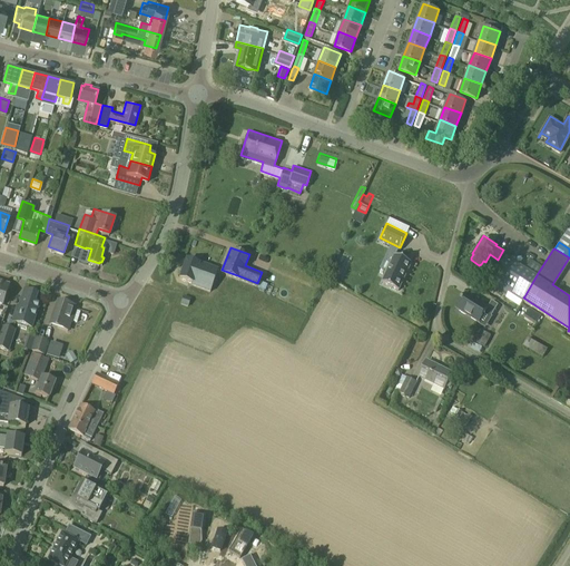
[(396,253),(383,280),(399,288),(411,260),(396,253)]
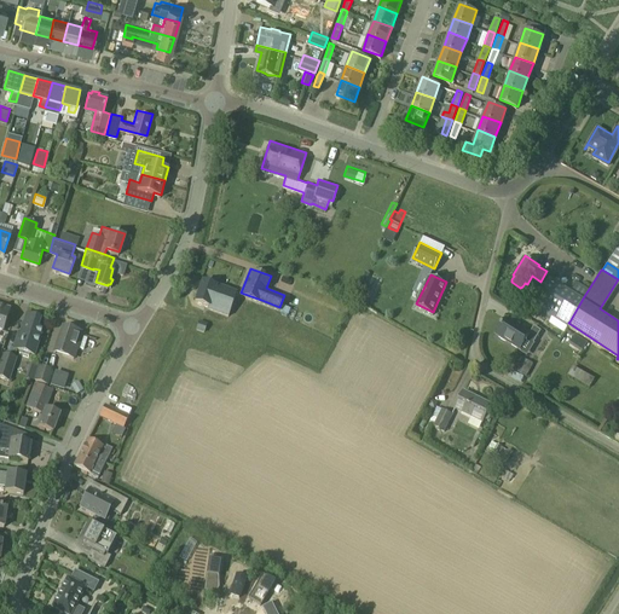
[(584,296),(551,276),(534,302),(554,314),(555,312),(570,322),(584,296)]
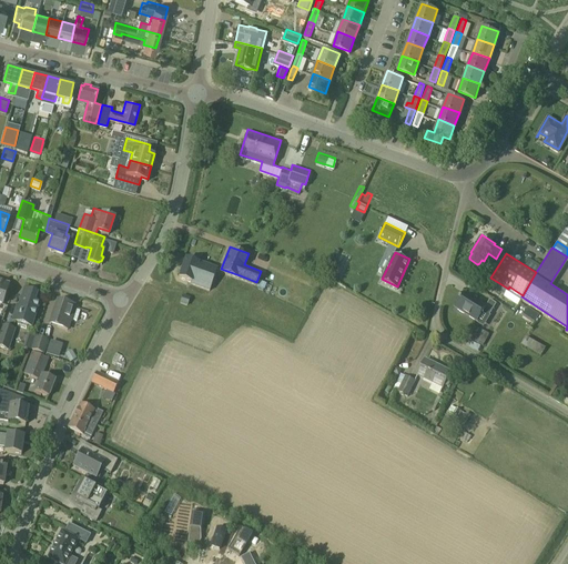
[(186,255),(179,275),(191,280),(210,288),(217,265),(198,259),(198,260),(186,255)]
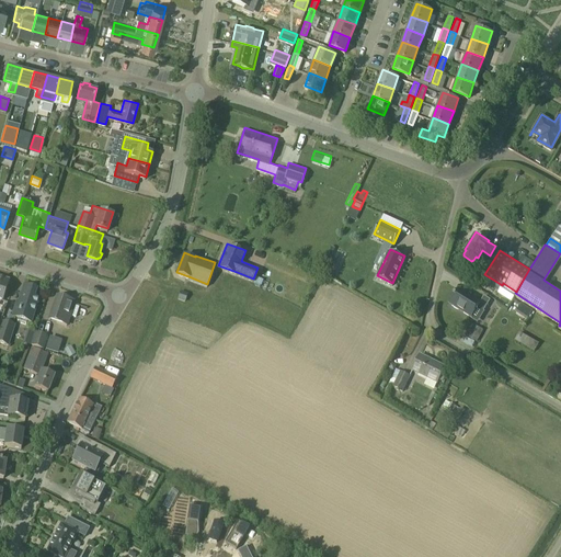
[(320,269),(331,275),(334,269),(330,265),(333,259),(325,256),(320,269)]
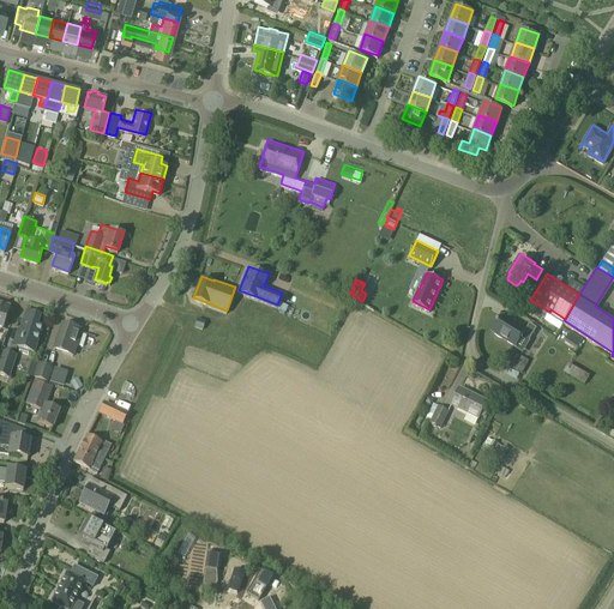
[(34,349),(42,324),(37,321),(40,313),(26,309),(19,332),(18,331),(13,343),(20,345),(19,348),(29,350),(30,348),(34,349)]
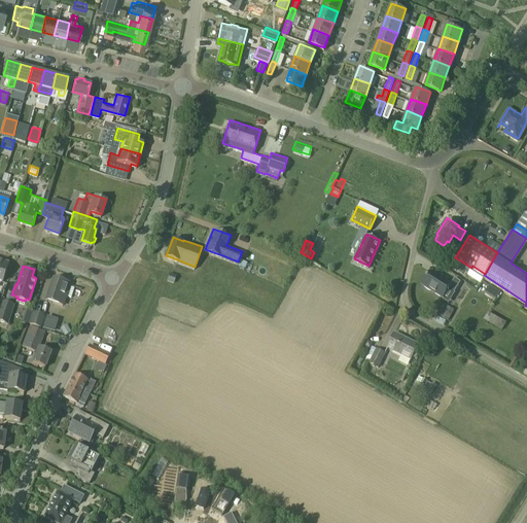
[(452,280),(432,268),(423,282),(442,293),(444,294),(450,285),(455,288),(461,278),(456,275),(452,280)]
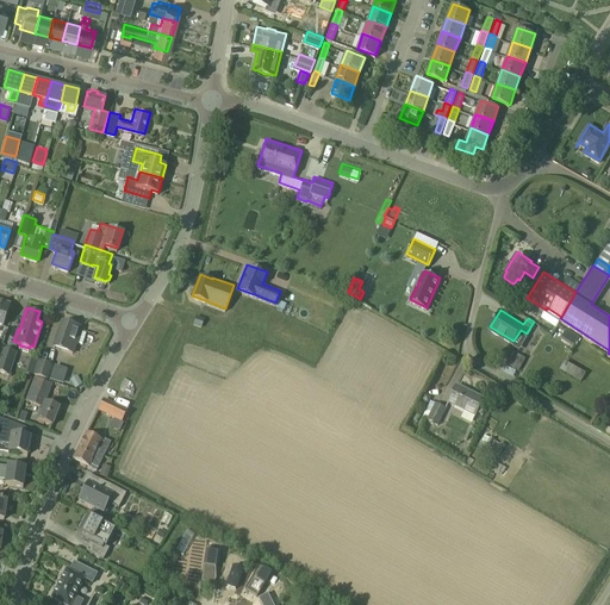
[(205,316),(197,312),(193,322),(201,324),(205,316)]
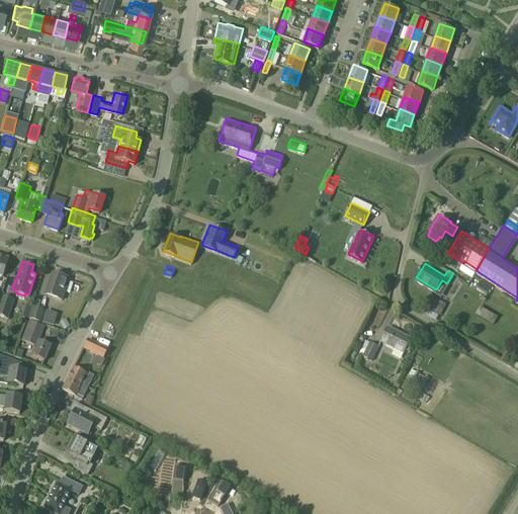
[(64,274),(53,270),(46,292),(62,297),(65,288),(66,288),(70,289),(73,280),(69,279),(70,276),(64,274)]
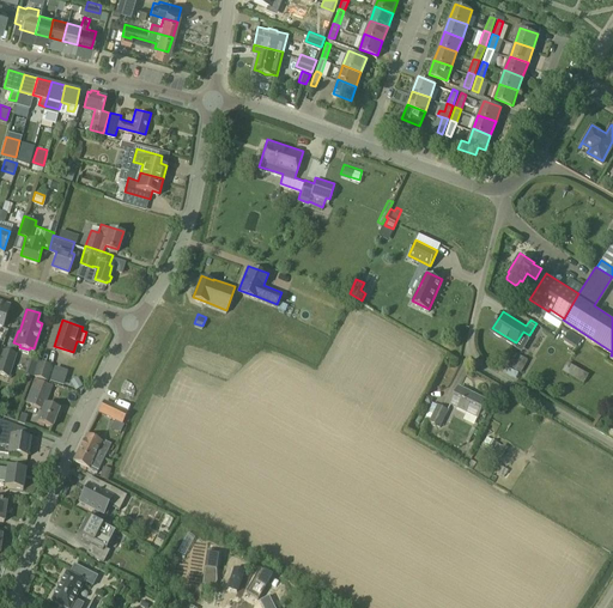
[(569,327),(564,338),(577,344),(582,333),(569,327)]
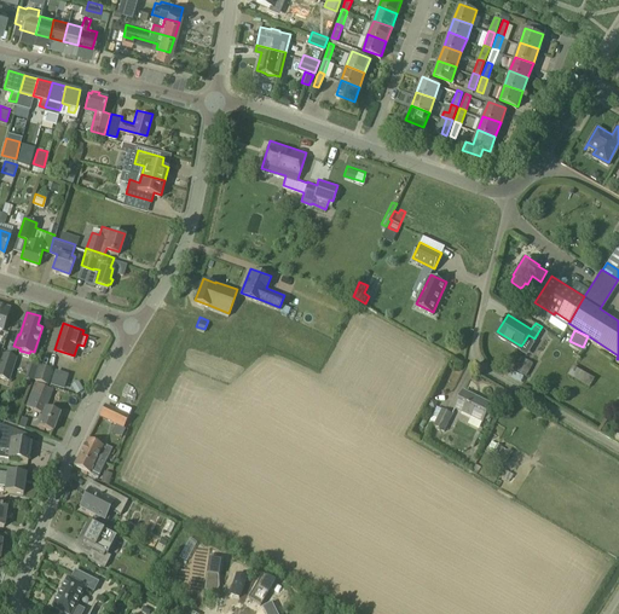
[(4,351),(0,360),(0,375),(10,377),(17,355),(4,351)]
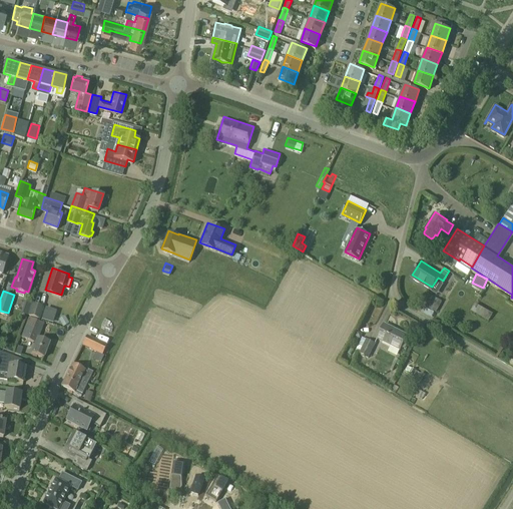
[(427,291),(421,302),(437,310),(443,299),(427,291)]
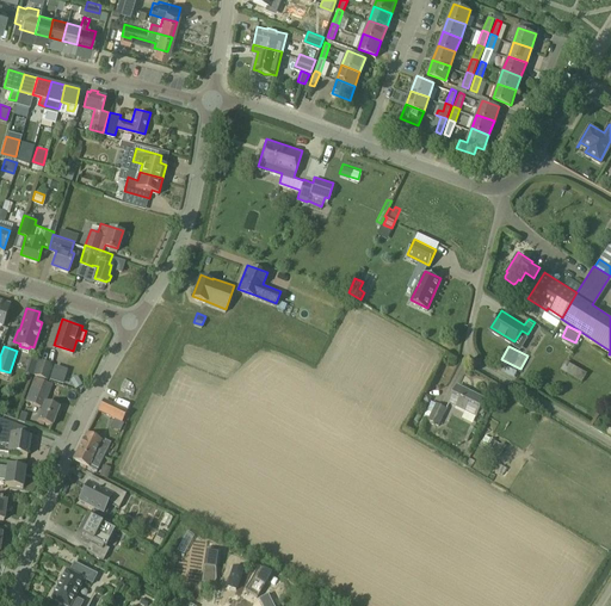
[(39,358),(35,371),(45,376),(50,363),(39,358)]
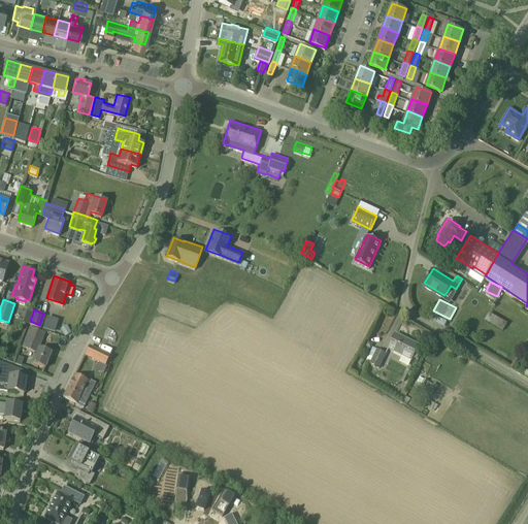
[(488,310),(485,318),(504,327),(508,319),(488,310)]
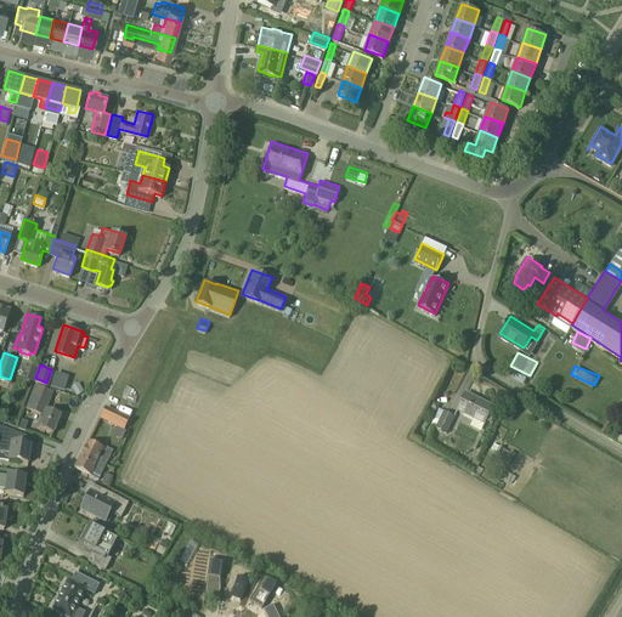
[(27,405),(44,412),(39,425),(54,430),(61,412),(46,407),(54,389),(35,381),(27,405)]
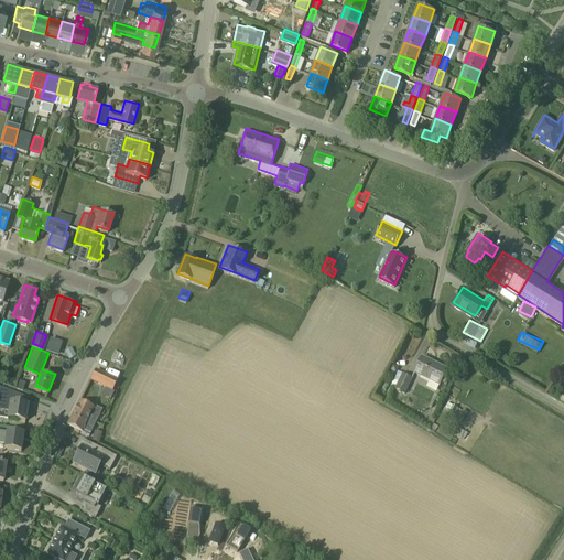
[(422,354),(414,369),(441,381),(448,366),(422,354)]
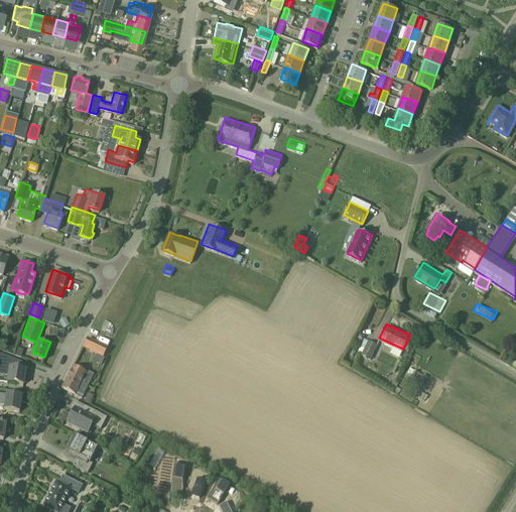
[(372,356),(377,341),(363,336),(358,351),(372,356)]
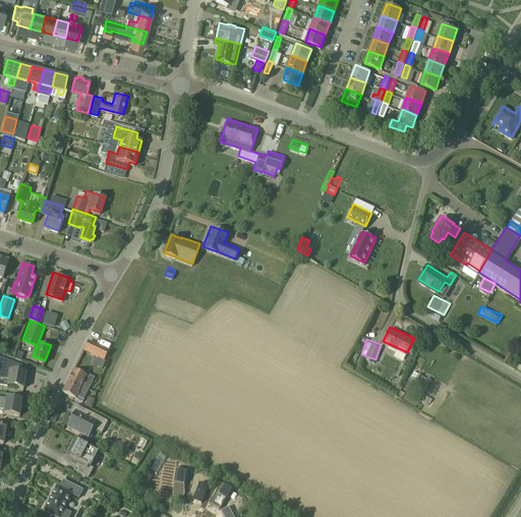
[(96,342),(92,351),(104,357),(109,348),(96,342)]
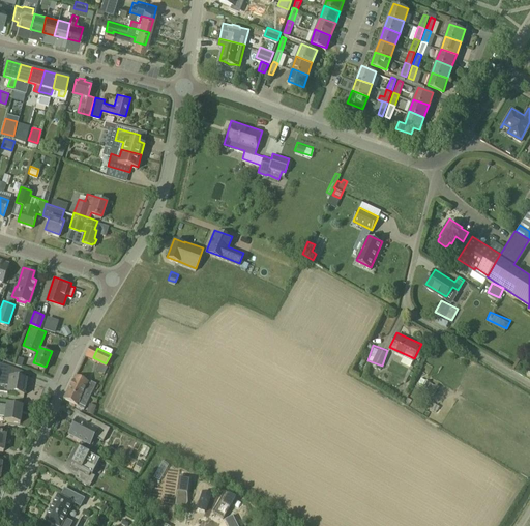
[(26,378),(10,375),(11,366),(0,360),(0,380),(9,382),(7,390),(24,392),(24,390),(26,390),(27,388),(27,386),(27,385),(25,384),(26,378)]
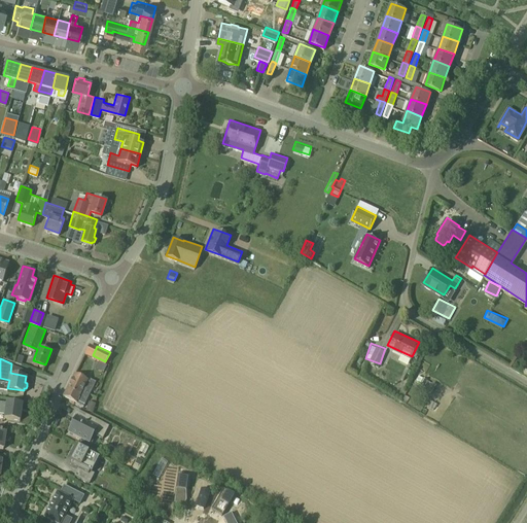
[(70,381),(78,384),(77,386),(90,392),(96,379),(91,377),(90,379),(75,372),(70,381)]
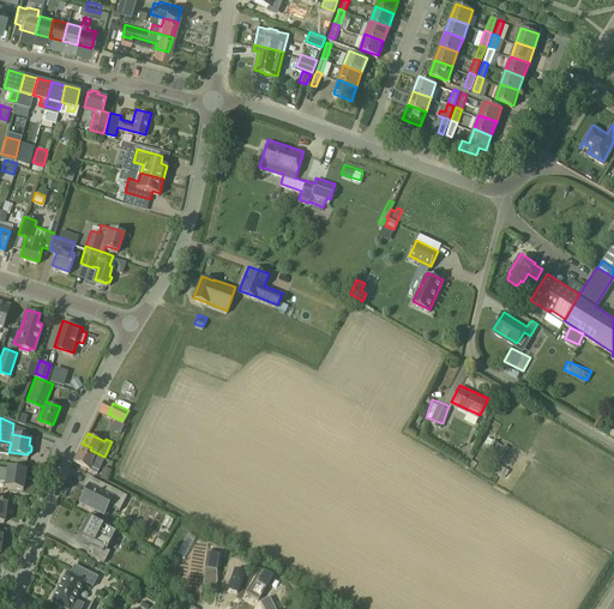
[(504,454),(506,441),(492,439),(491,452),(504,454)]
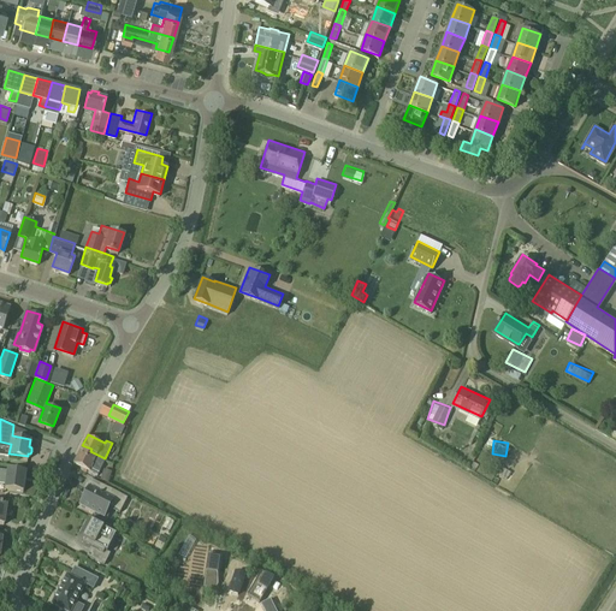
[(98,472),(105,458),(90,451),(92,449),(82,445),(75,461),(98,472)]
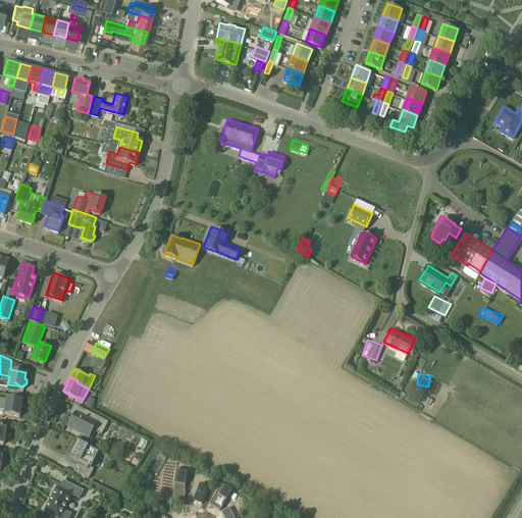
[(0,406),(5,407),(4,411),(19,414),(21,399),(6,396),(0,395),(0,406)]
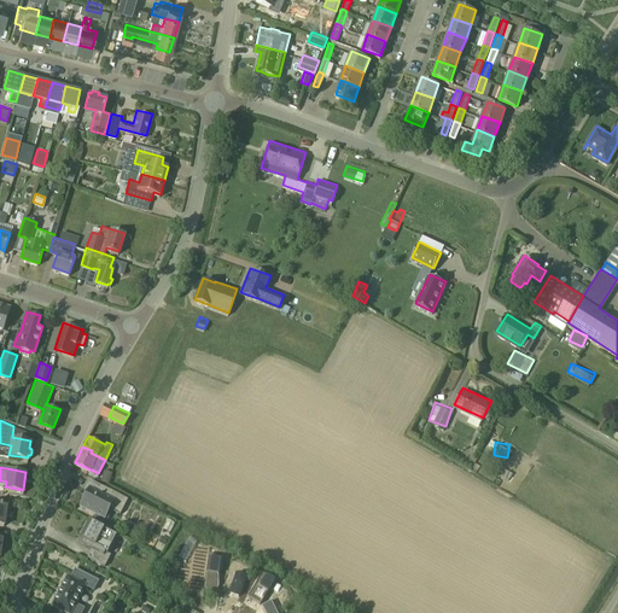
[(128,497),(91,478),(89,478),(85,486),(88,489),(80,503),(97,512),(95,514),(105,519),(110,511),(108,509),(110,506),(121,511),(128,497)]
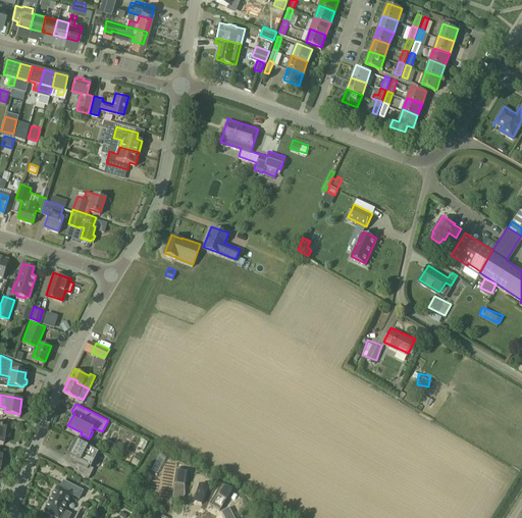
[(98,452),(73,438),(66,454),(71,456),(70,459),(77,462),(74,468),(89,475),(94,466),(91,465),(97,452),(98,452)]
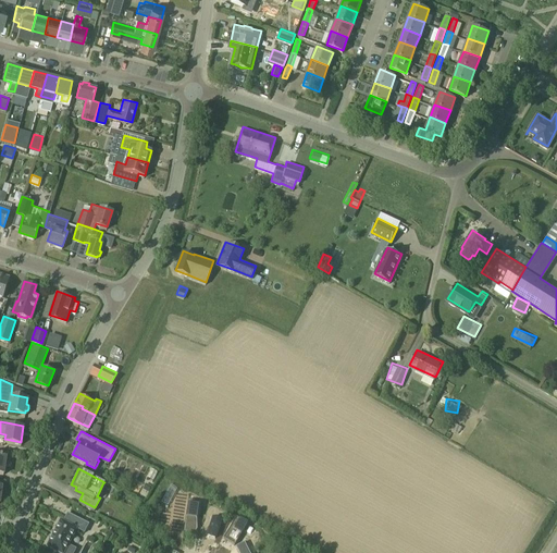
[(187,496),(184,524),(195,526),(197,503),(193,502),(194,498),(187,496)]
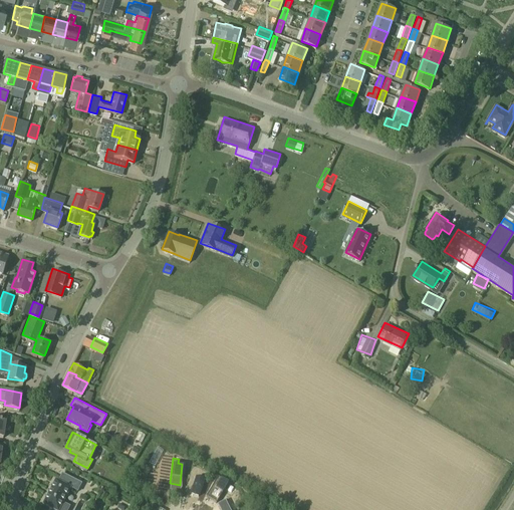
[(195,475),(189,493),(196,495),(202,478),(195,475)]
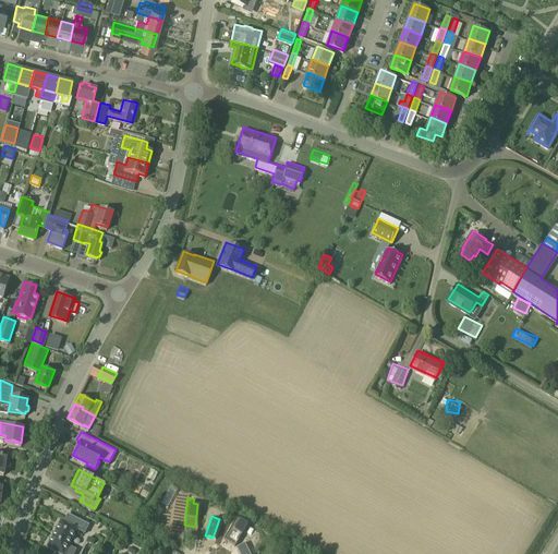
[(234,516),(221,538),(232,544),(245,522),(234,516)]
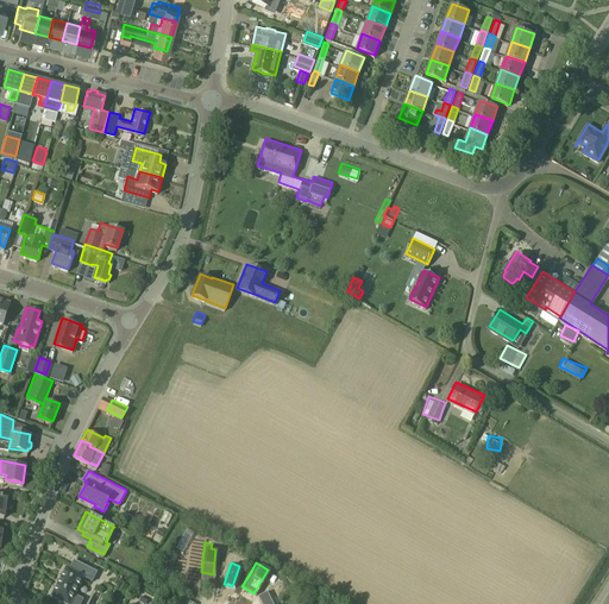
[(85,574),(66,565),(51,595),(69,603),(85,574)]
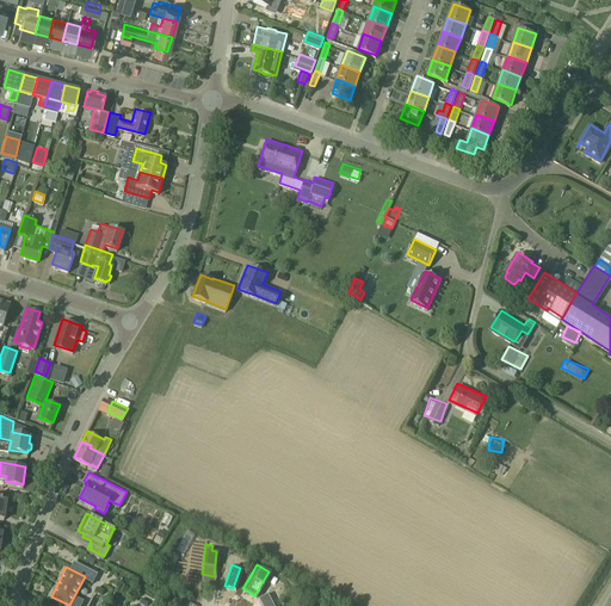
[(258,597),(263,605),(273,605),(267,592),(258,597)]
